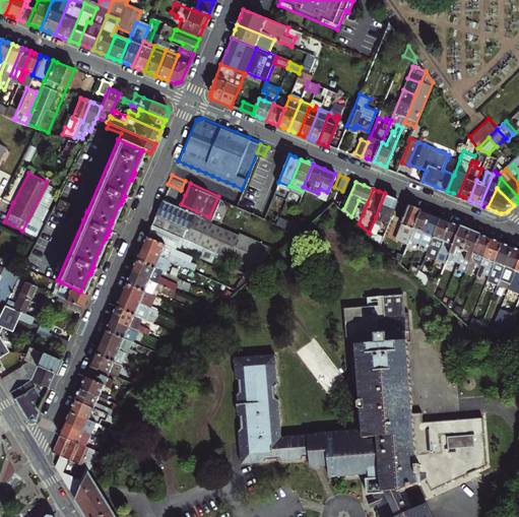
[(391,196),(385,193),(376,216),(381,218),(386,219),(384,224),(386,224),(397,198),(391,196)]
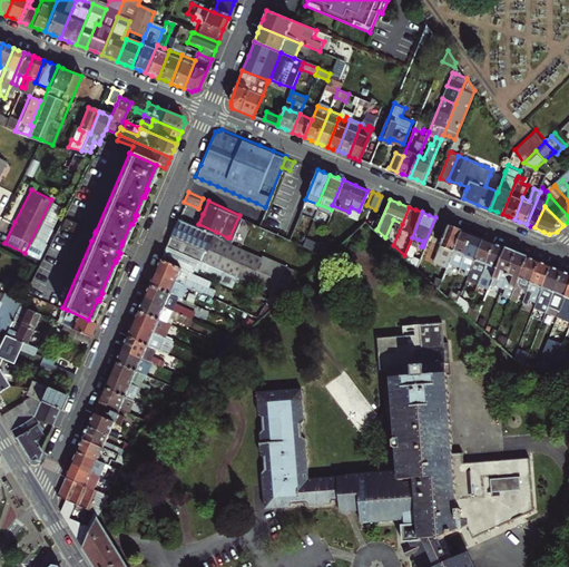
[(174,224),(169,233),(206,248),(209,241),(212,242),(216,232),(198,224),(178,215),(174,224)]
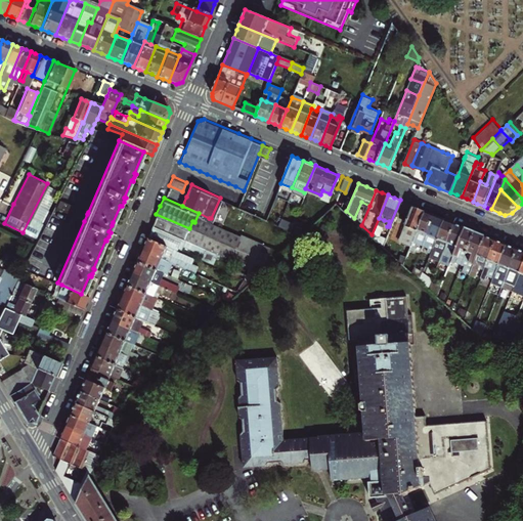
[(73,206),(58,199),(56,205),(54,208),(69,214),(73,206)]
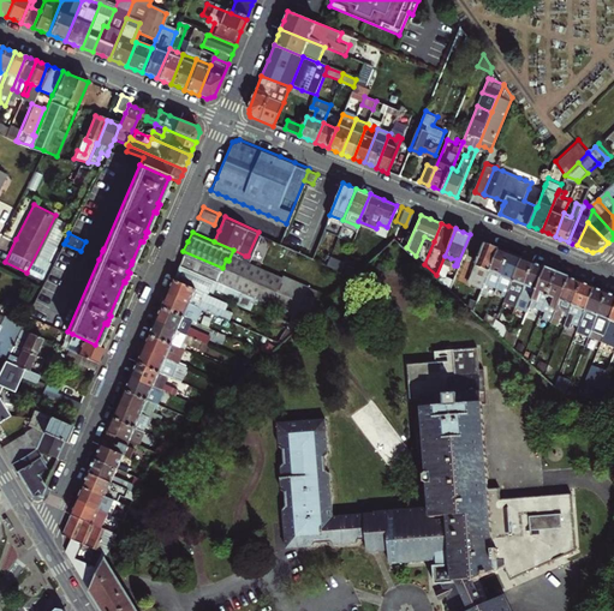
[(486,279),(499,246),(489,243),(484,240),(475,263),(478,264),(469,286),(481,291),(486,279)]
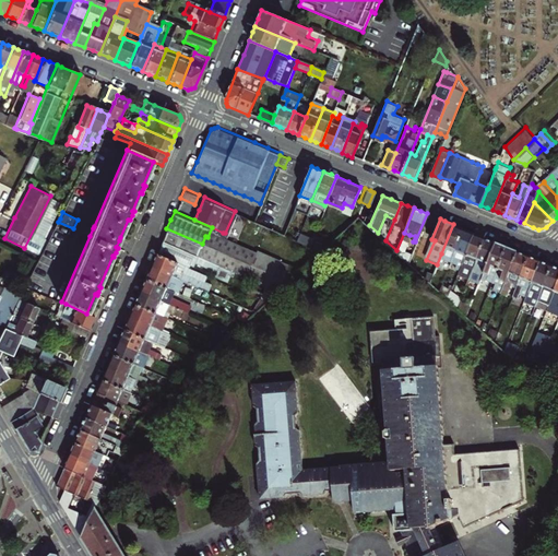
[(449,246),(455,248),(463,228),(458,226),(453,224),(441,253),(446,255),(449,246)]
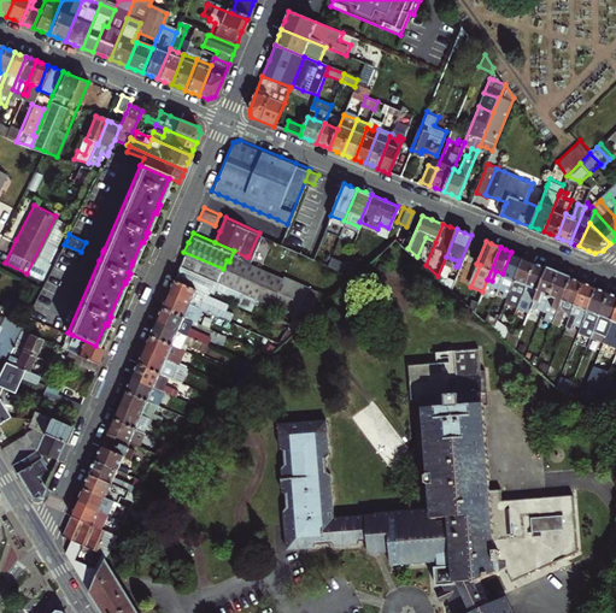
[(180,261),(227,283),(293,312),(308,283),(282,272),(281,275),(245,259),(246,257),(234,251),(229,261),(227,260),(223,269),(183,252),(181,258),(180,261)]
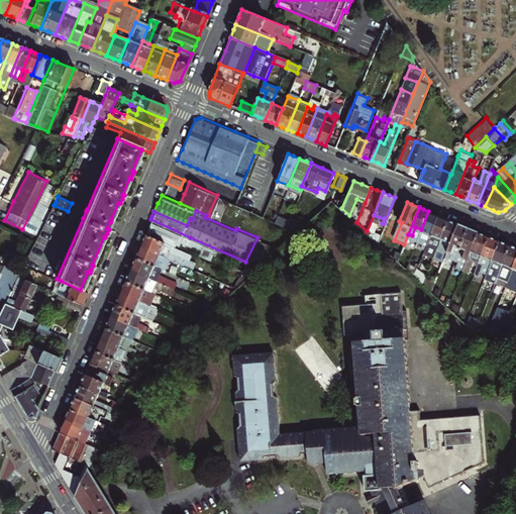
[(427,241),(438,215),(434,213),(428,211),(421,229),(427,232),(424,237),(423,240),(427,241)]
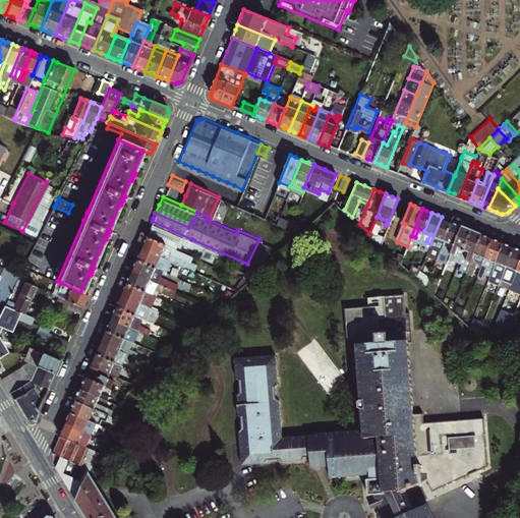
[(290,219),(279,215),(276,222),(287,227),(290,219)]
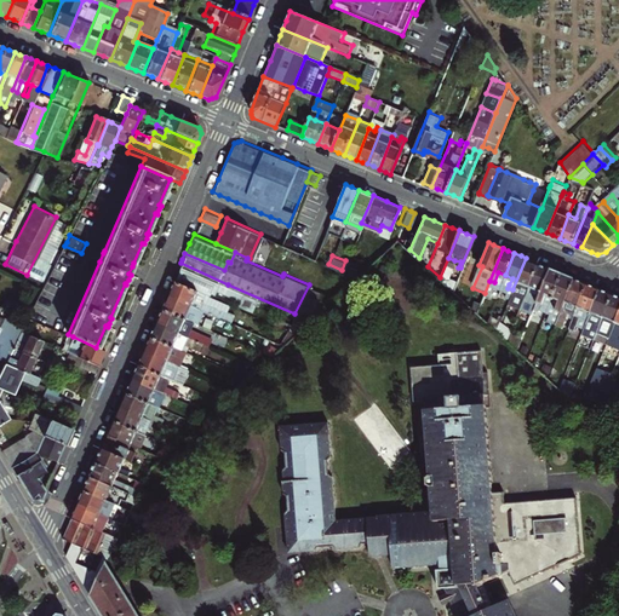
[(445,282),(454,260),(448,258),(440,277),(445,282)]
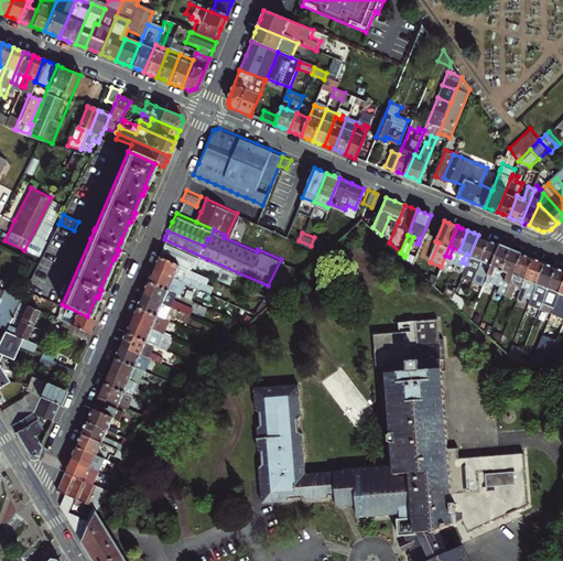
[(466,263),(477,268),(489,239),(483,237),(478,235),(466,263)]
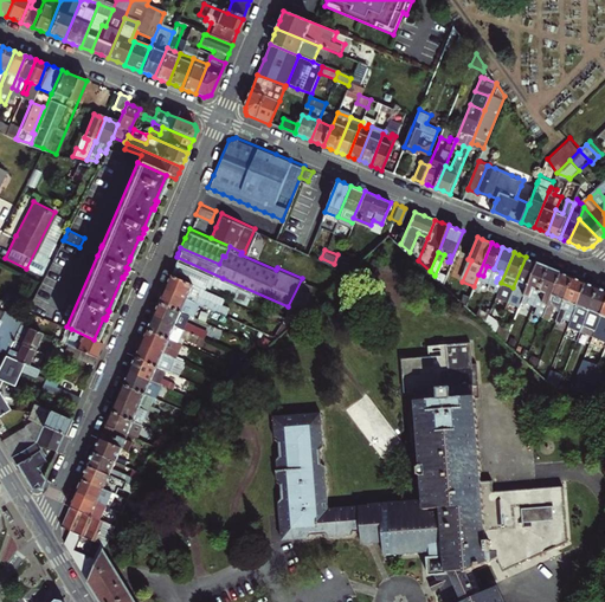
[(223,278),(177,257),(173,265),(171,271),(200,284),(205,285),(205,283),(210,285),(211,280),(220,285),(223,278)]
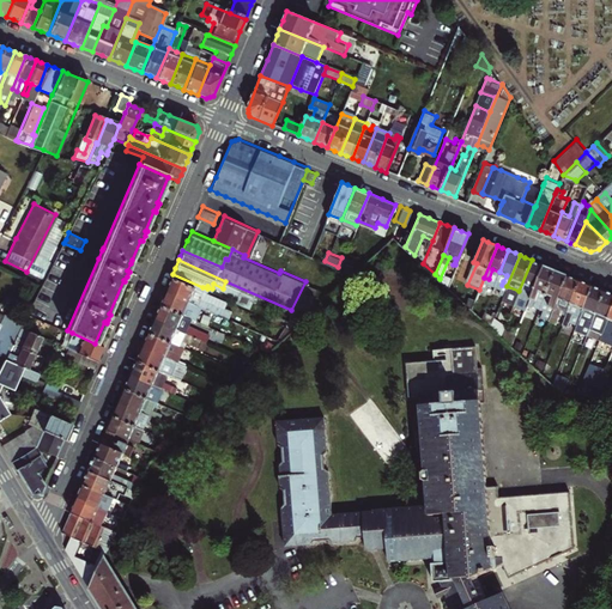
[(519,291),(529,296),(541,265),(538,262),(532,260),(519,291)]
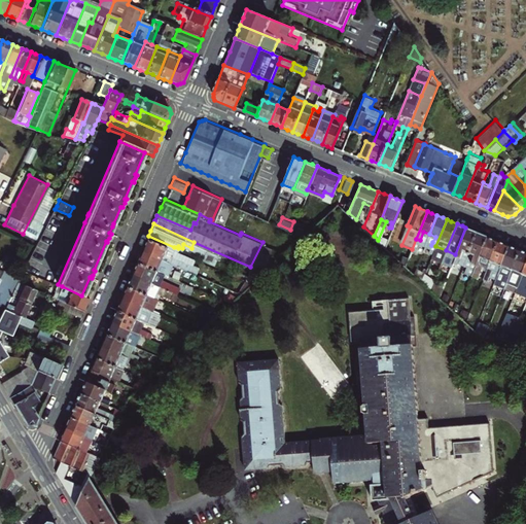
[(399,244),(401,245),(410,226),(407,225),(399,244)]
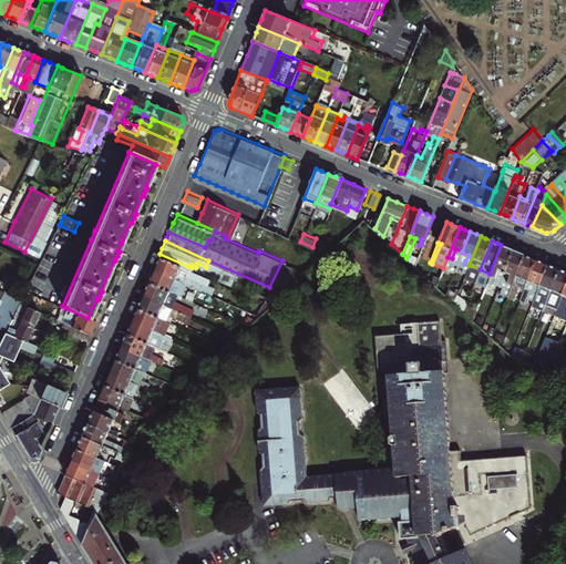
[(498,285),(513,249),(508,247),(501,245),(490,274),(483,290),(487,293),(493,282),(498,285)]
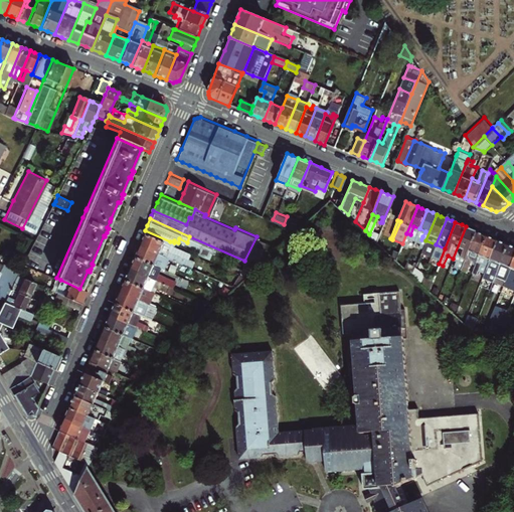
[(413,226),(410,234),(415,237),(416,234),(419,228),(413,226)]
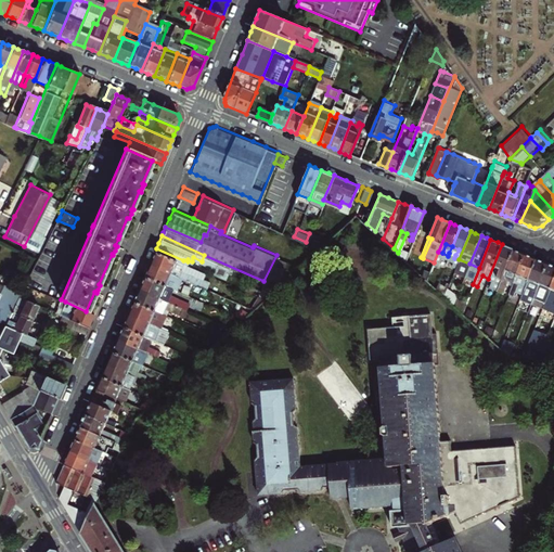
[(500,278),(512,248),(506,246),(502,244),(488,279),(491,280),(489,285),(495,289),(500,278)]
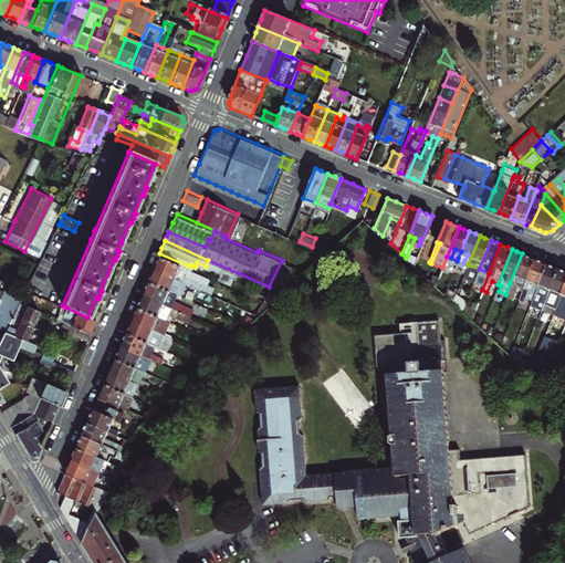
[(458,258),(464,260),(468,254),(461,251),(458,258)]
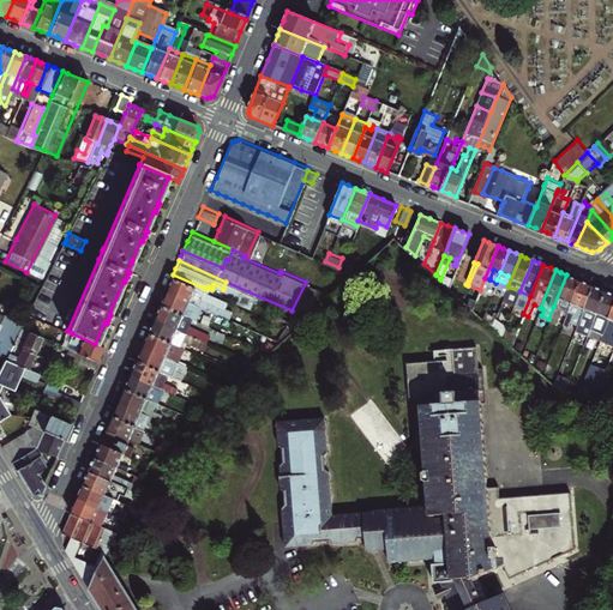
[(203,288),(173,275),(170,281),(168,285),(179,291),(181,295),(215,309),(228,315),(232,308),(200,295),(203,288)]
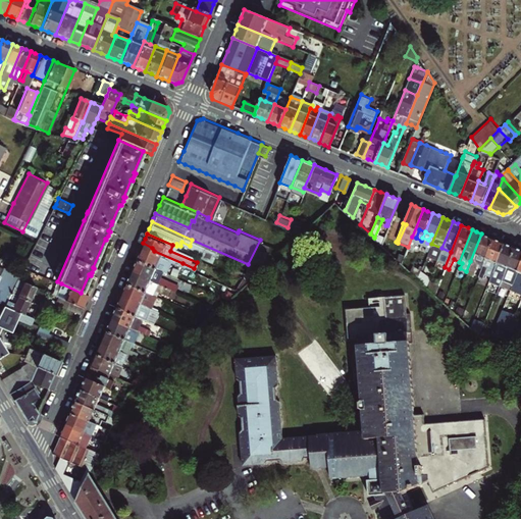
[(482,262),(491,238),(486,235),(481,234),(470,261),(474,263),(475,260),(482,262)]
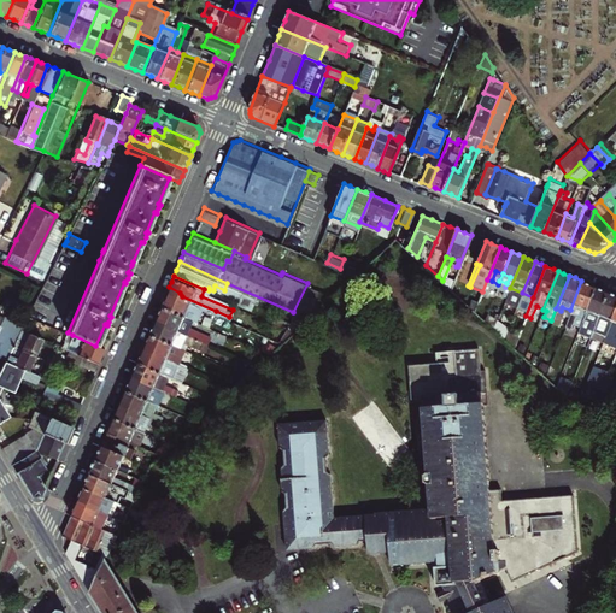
[(568,320),(579,325),(594,286),(588,283),(581,281),(570,310),(568,314),(564,325),(567,325),(568,320)]
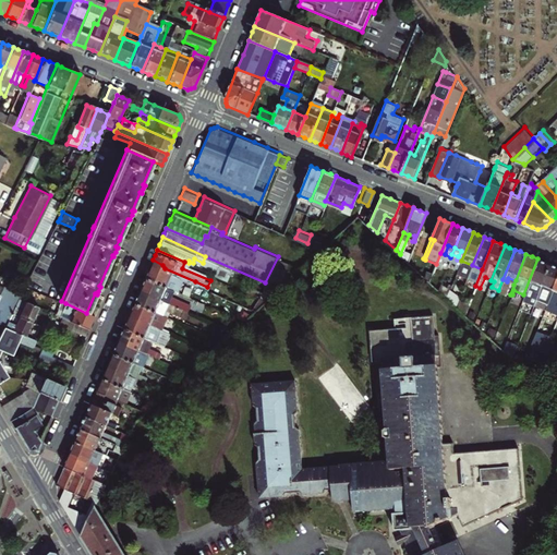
[(533,303),(549,264),(543,261),(537,258),(523,294),(521,299),(533,303)]
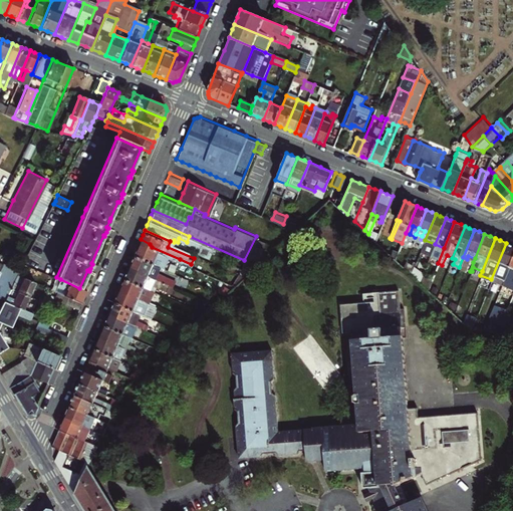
[(150,244),(141,239),(138,245),(135,252),(160,264),(163,258),(177,265),(180,259),(152,247),(150,244)]
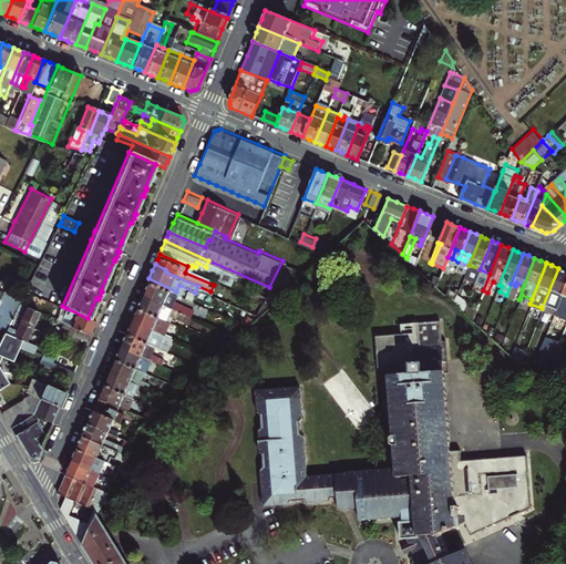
[(554,313),(562,293),(565,282),(565,270),(564,270),(558,268),(542,308),(554,313)]
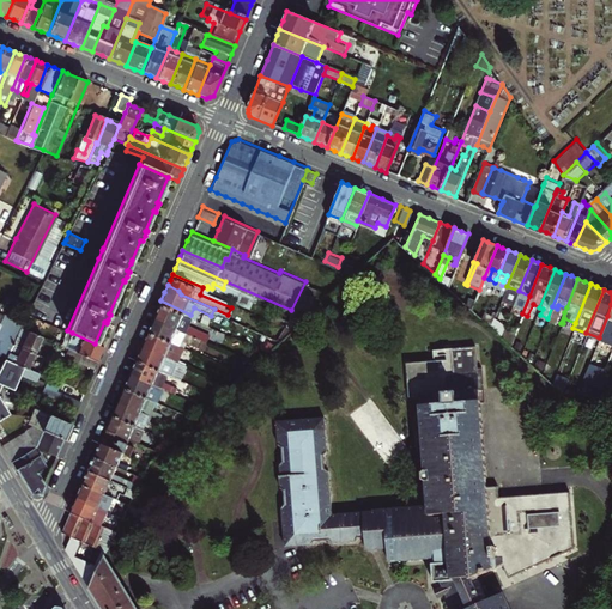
[(191,315),(161,300),(158,306),(155,314),(165,317),(167,321),(185,329),(191,315)]
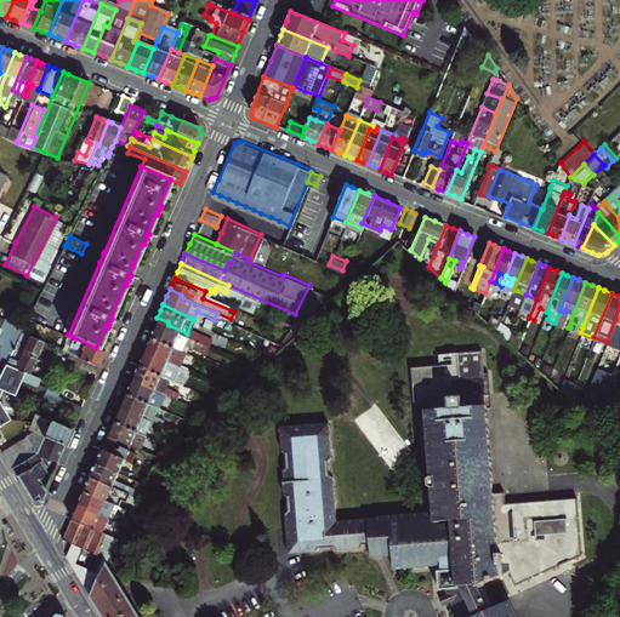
[(168,321),(157,318),(154,325),(151,333),(181,347),(183,340),(206,349),(209,343),(187,333),(169,325),(168,321)]
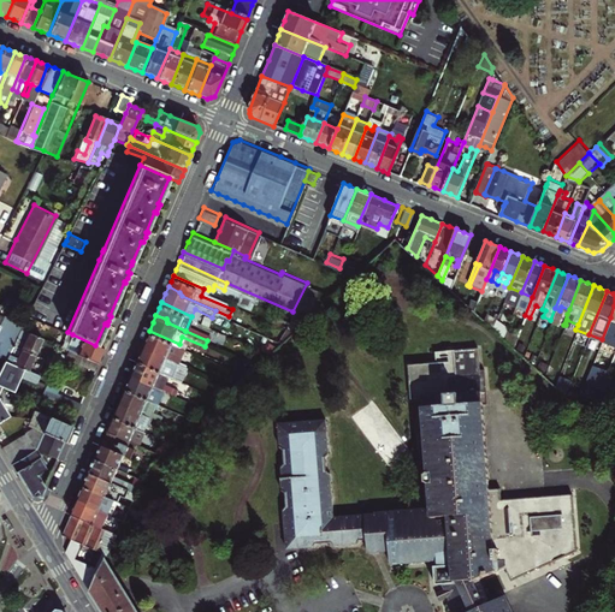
[(23,326),(5,316),(0,326),(0,356),(6,358),(10,352),(13,344),(17,336),(21,328),(23,326)]
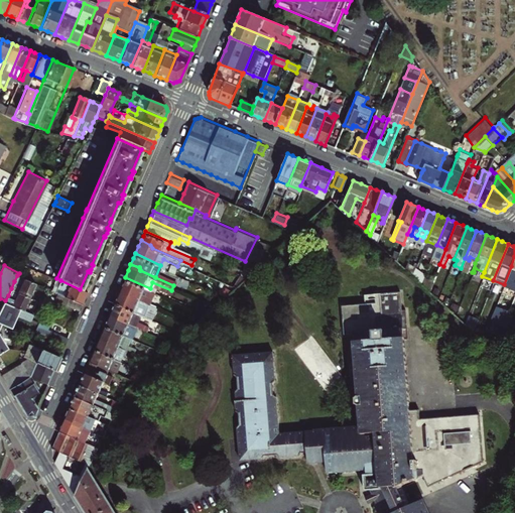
[(17,275),(23,278),(35,283),(40,274),(22,266),(19,273),(17,275)]
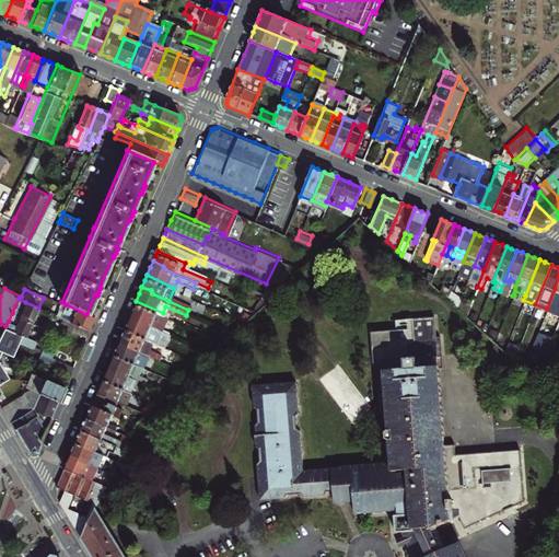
[(134,305),(130,312),(141,316),(143,321),(162,328),(167,315),(163,313),(136,301),(134,305)]
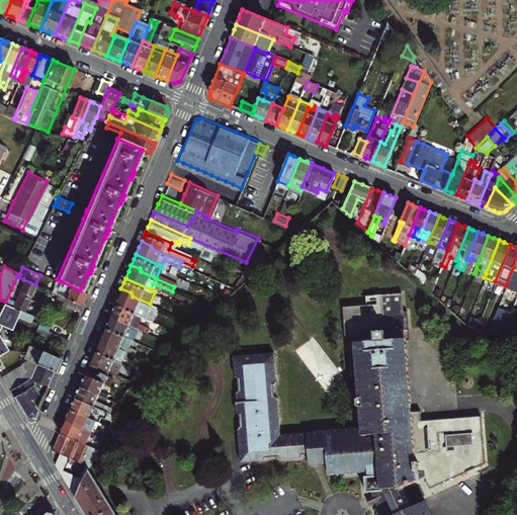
[(14,282),(11,289),(29,297),(32,291),(35,284),(23,279),(22,281),(24,282),(22,286),(14,282)]
